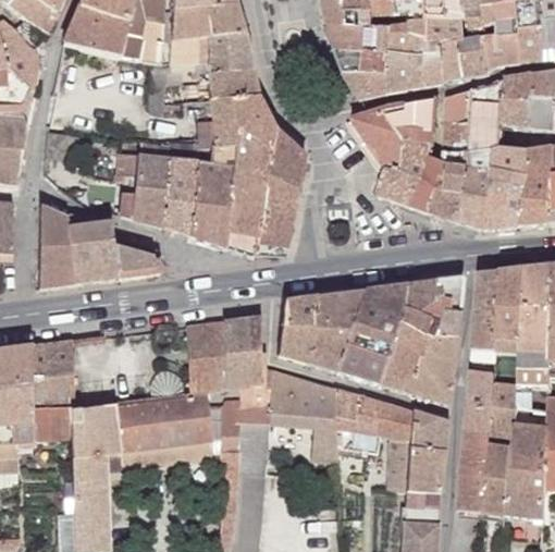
[(54,10),(39,0),(9,0),(7,4),(31,24),(46,33),(54,10)]
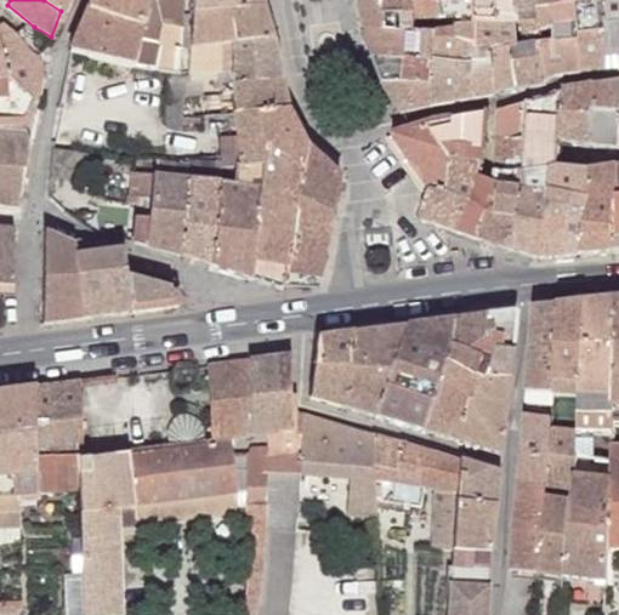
[(44,0),(61,11),(66,0),(44,0)]
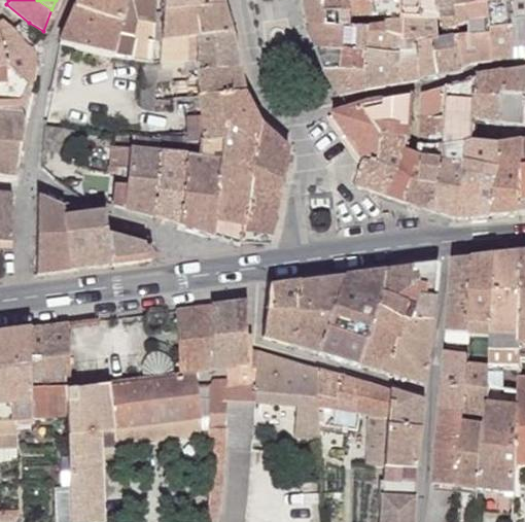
[(118,23),(74,0),(57,40),(111,56),(118,23)]
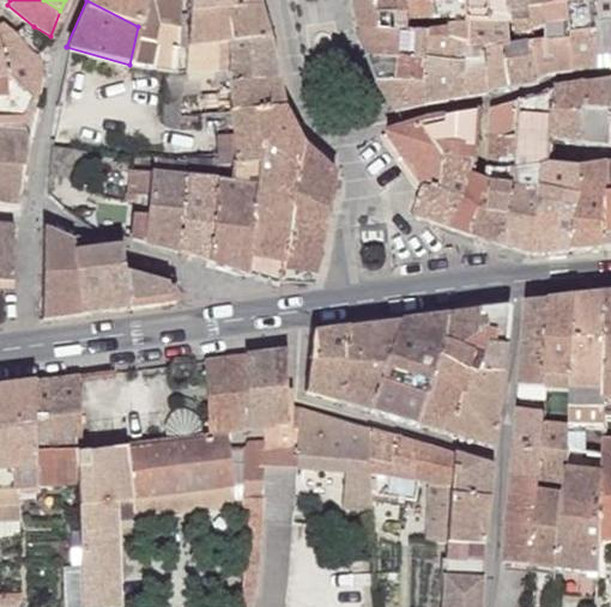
[(86,0),(138,26),(140,14),(144,0),(86,0)]
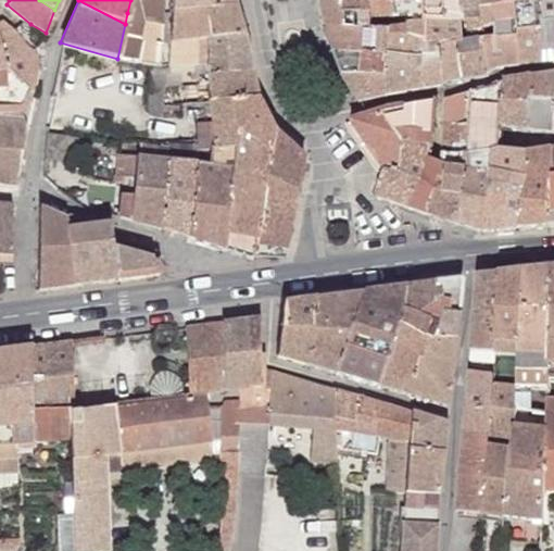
[(130,0),(127,13),(163,15),(163,10),(163,0),(130,0)]
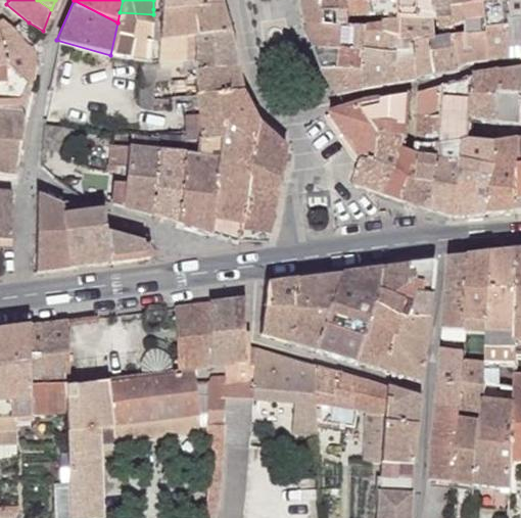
[(157,0),(157,9),(221,0),(157,0)]
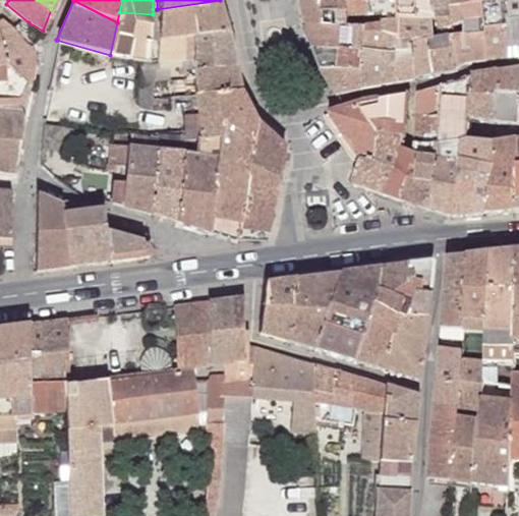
[(220,0),(157,9),(157,30),(157,36),(192,34),(227,29),(220,0)]
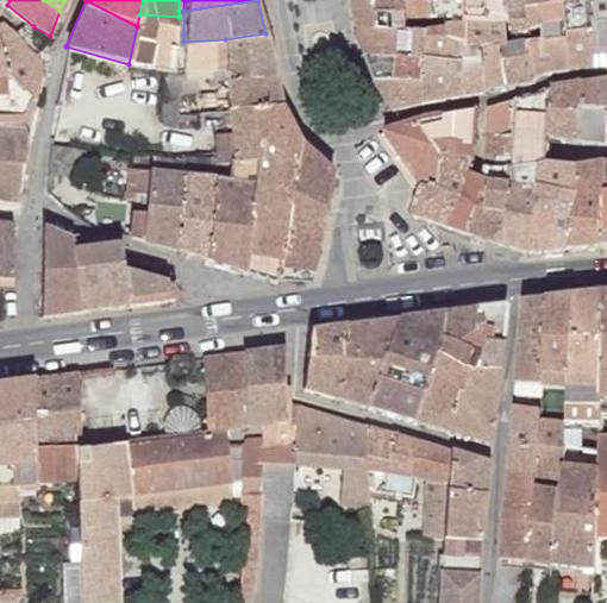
[(351,0),(352,8),(356,24),(406,25),(406,17),(405,0),(351,0)]
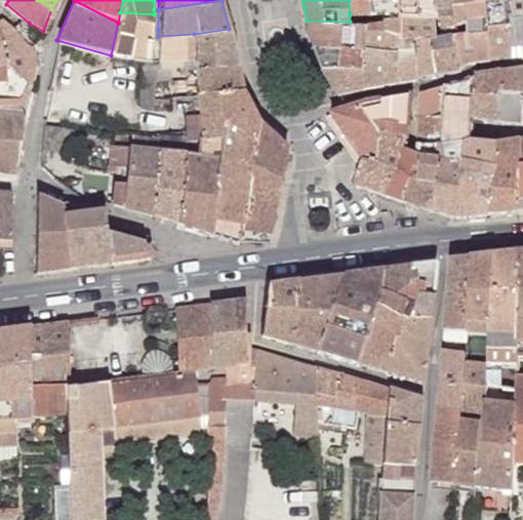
[(349,0),(350,14),(359,13),(373,12),(372,0),(349,0)]
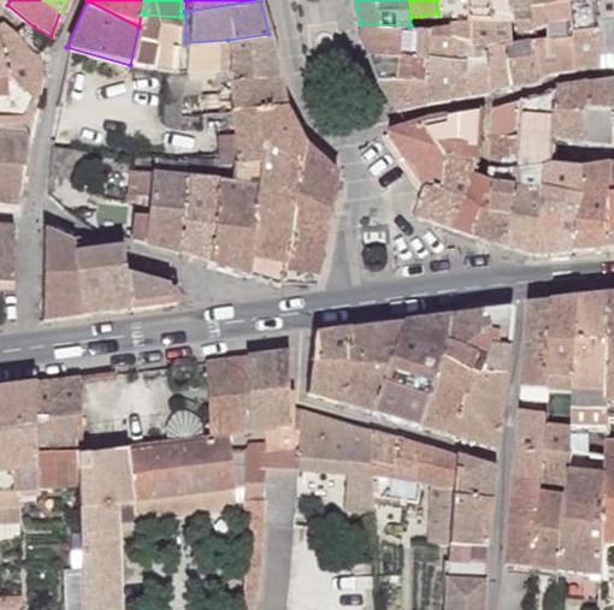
[(437,0),(438,15),(448,13),(448,22),(468,24),(470,16),(471,0),(437,0)]
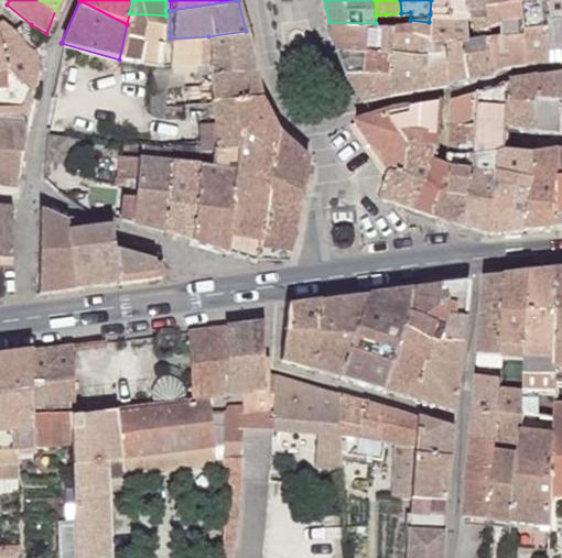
[(431,0),(430,14),(452,15),(460,15),(457,0),(431,0)]
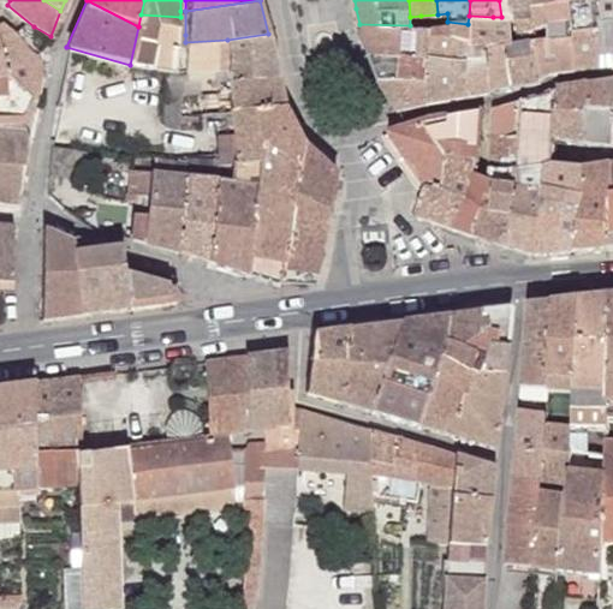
[(499,0),(501,17),(509,17),(515,17),(512,0),(499,0)]
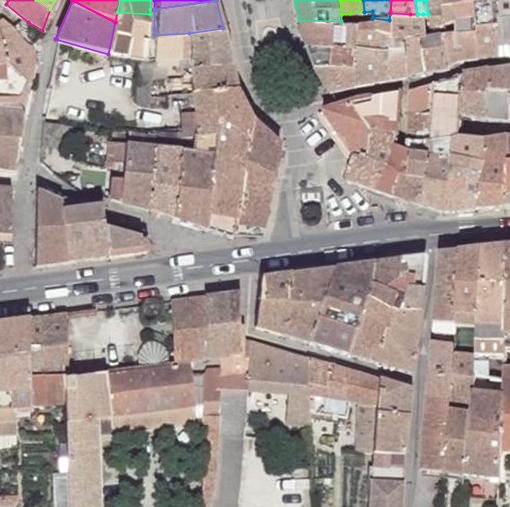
[(426,0),(428,14),(430,24),(446,21),(443,0),(426,0)]
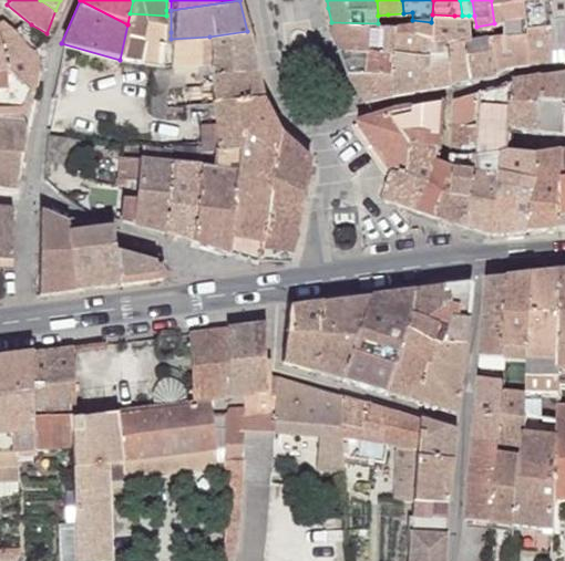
[(491,0),(494,23),(505,22),(503,0),(491,0)]
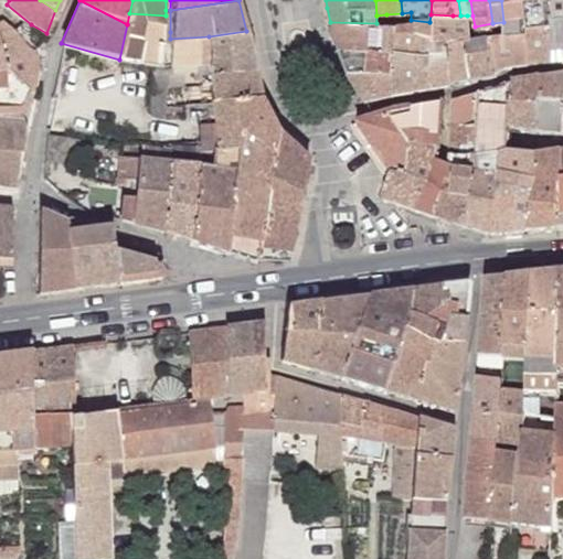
[(501,0),(503,22),(501,33),(505,64),(527,62),(522,0),(501,0)]
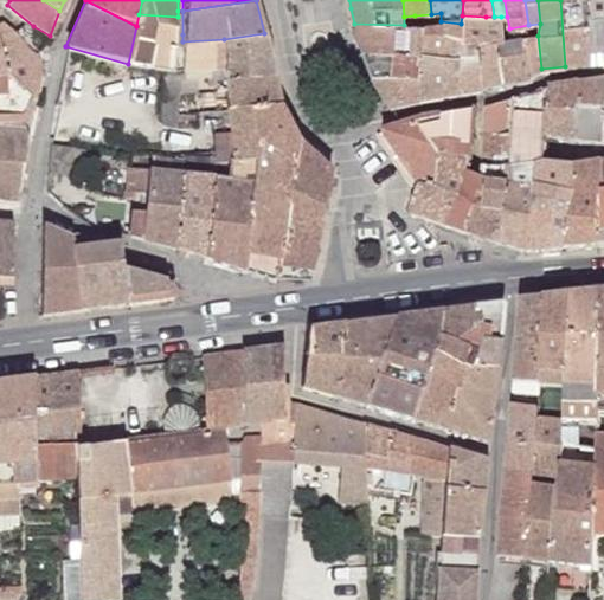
[(560,0),(565,66),(590,64),(586,0),(560,0)]
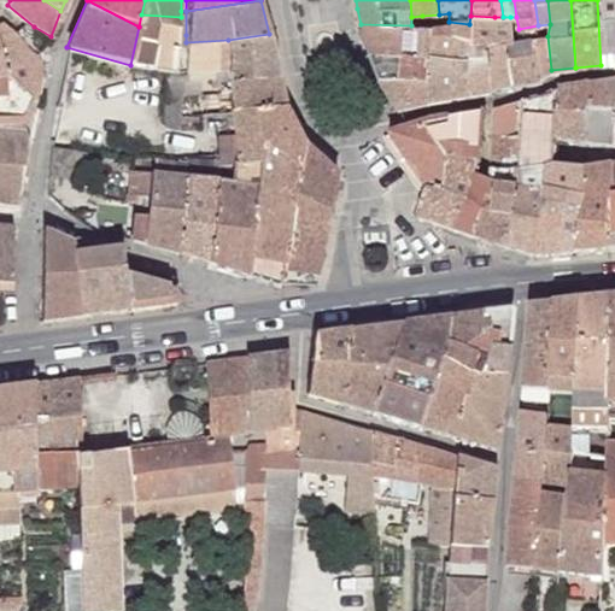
[(597,0),(601,65),(614,64),(614,0),(597,0)]
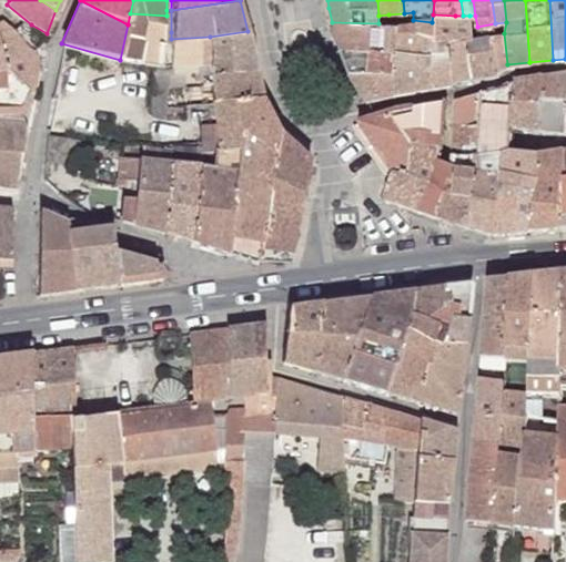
[(167,16),(130,13),(128,24),(120,60),(164,62),(165,32),(167,16)]
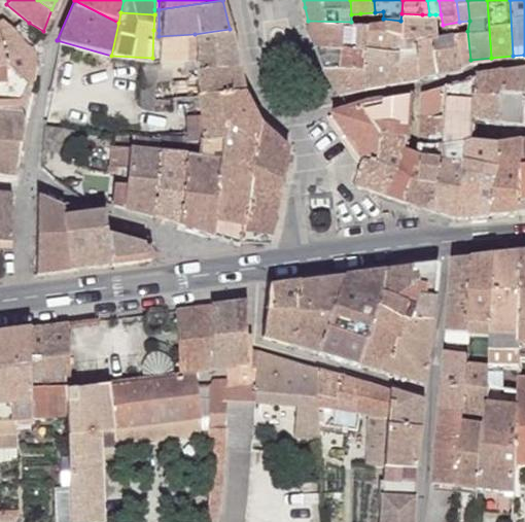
[(422,14),(401,13),(400,21),(399,49),(398,80),(420,76),(419,74),(422,14)]
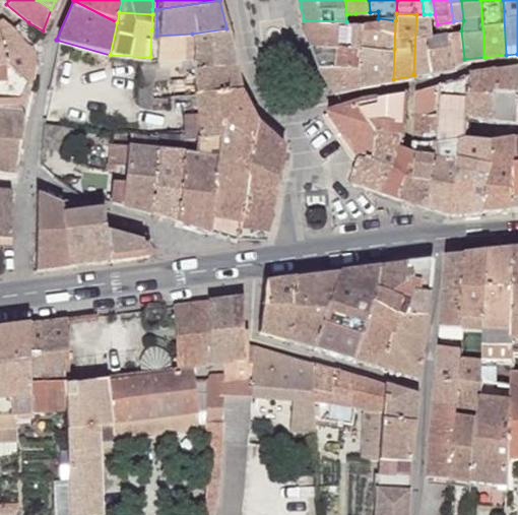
[(424,14),(416,14),(413,73),(431,71),(430,36),(430,14),(424,14)]
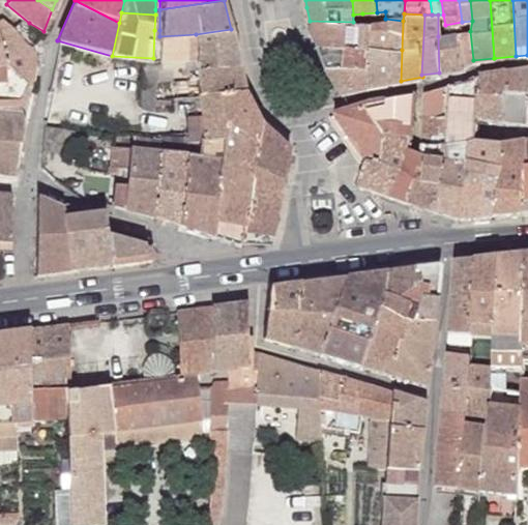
[(0,17),(0,37),(2,44),(24,36),(23,32),(0,17)]
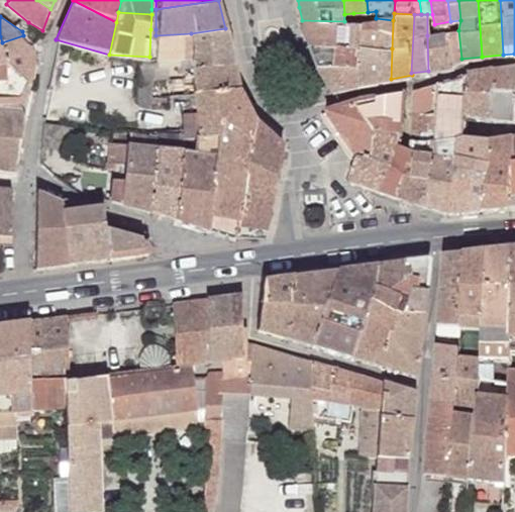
[(376,18),(359,24),(359,47),(392,48),(393,20),(376,18)]
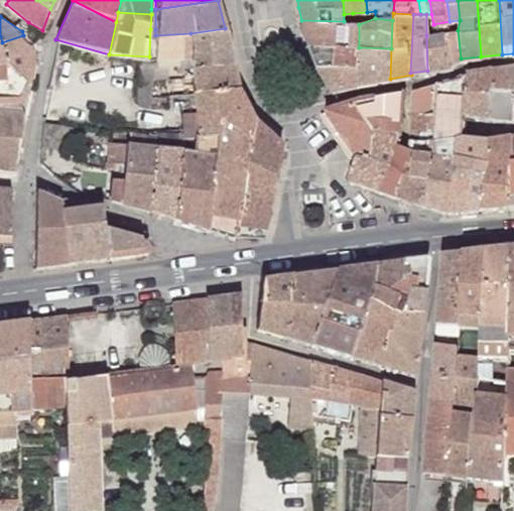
[(344,21),(301,20),(309,44),(359,47),(359,24),(353,23),(344,21)]
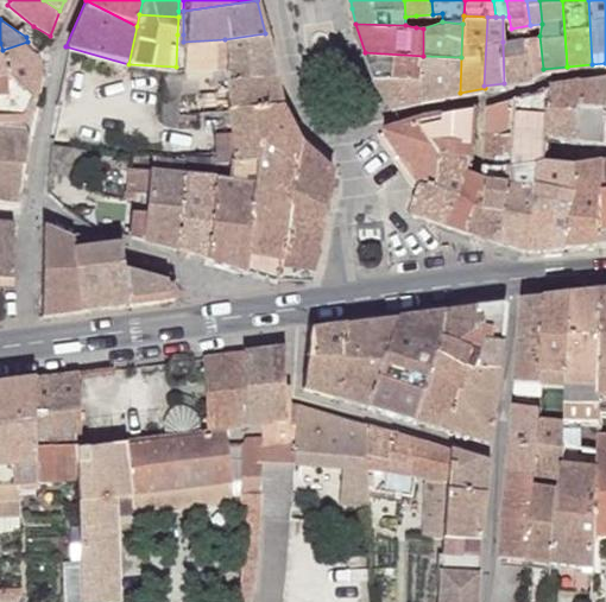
[(542,24),(530,25),(531,37),(540,36),(542,24)]
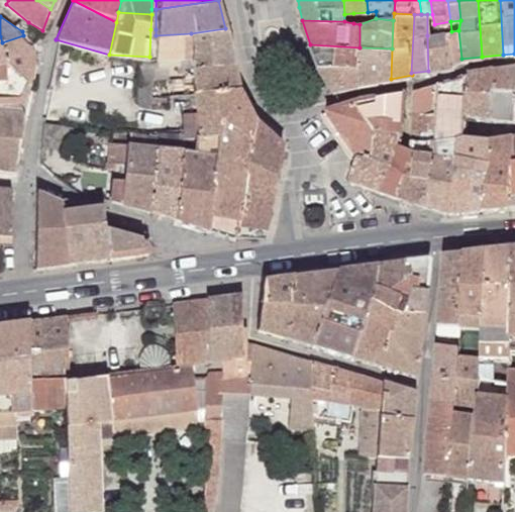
[(225,28),(191,33),(192,56),(193,68),(233,65),(225,28)]
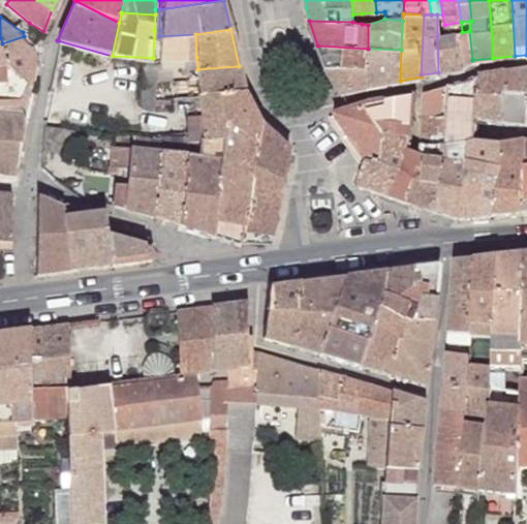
[(462,32),(457,32),(463,65),(472,60),(469,31),(462,32)]
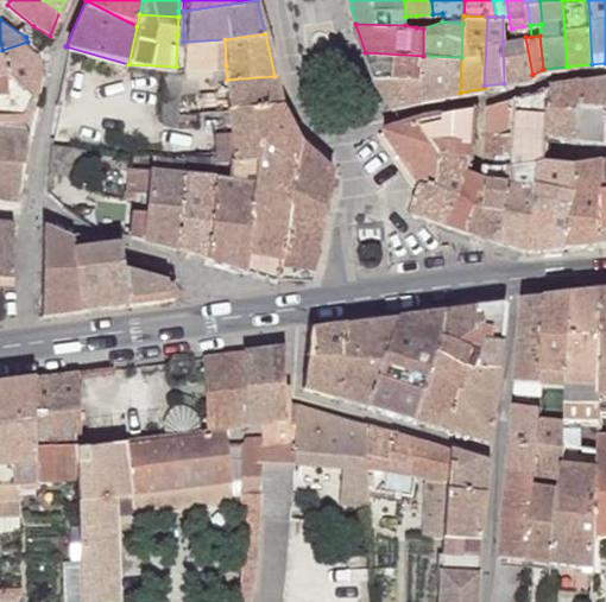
[(525,37),(503,42),(504,83),(534,77),(532,75),(525,37)]
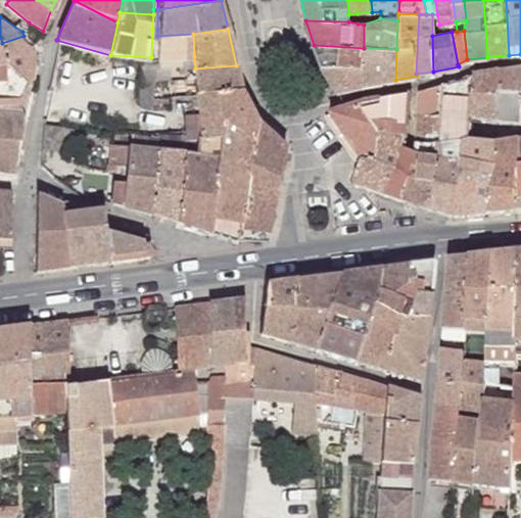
[(193,34),(157,36),(156,58),(185,57),(194,56),(193,34)]
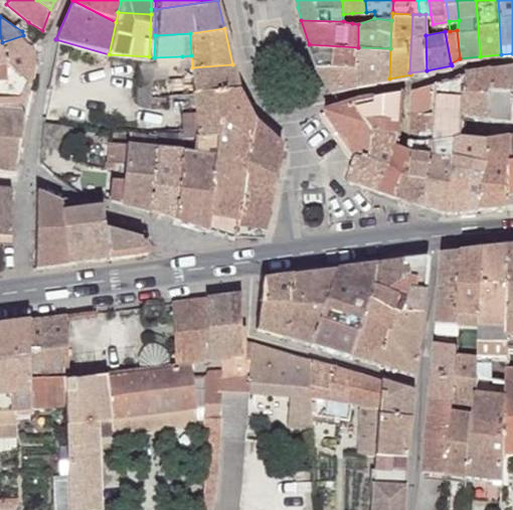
[(23,35),(2,42),(5,58),(31,80),(35,54),(30,42),(23,35)]
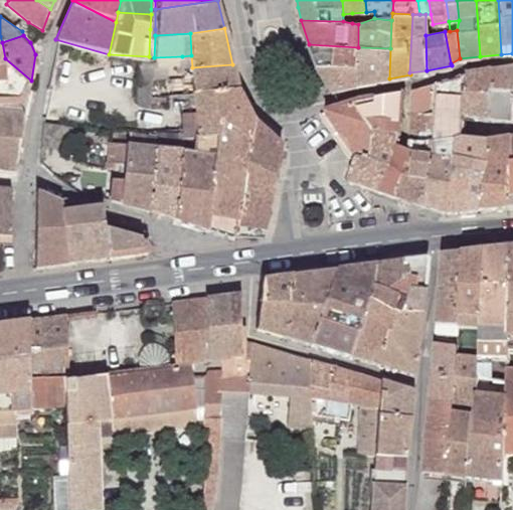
[(358,47),(309,44),(317,65),(359,63),(358,47)]
